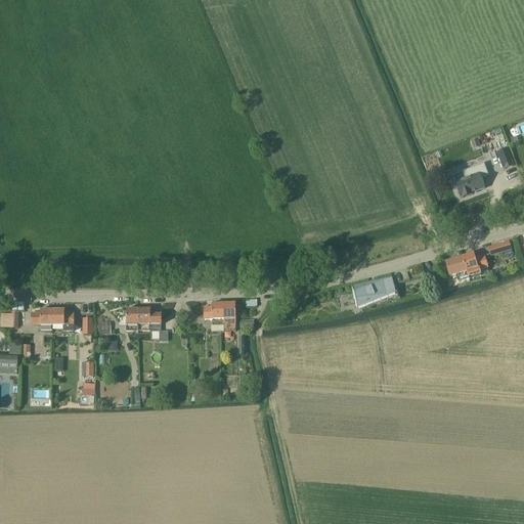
[(503,171),(514,167),(507,149),(495,154),(503,171)]
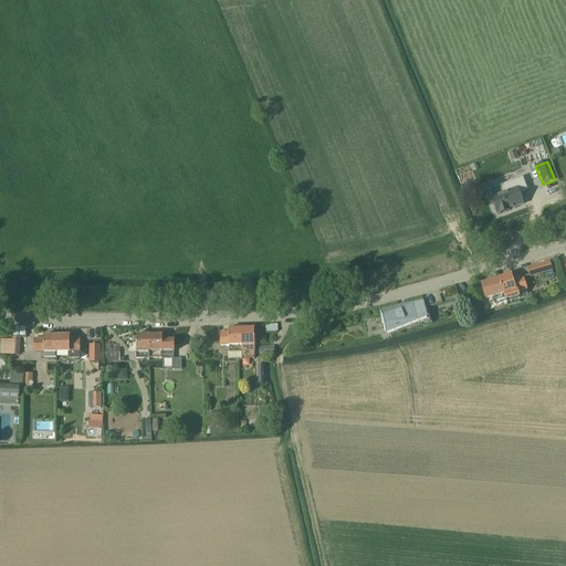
[(502,195),(490,199),(496,215),(498,213),(499,216),(509,211),(507,210),(522,205),(519,195),(527,191),(522,178),(499,186),(502,195)]
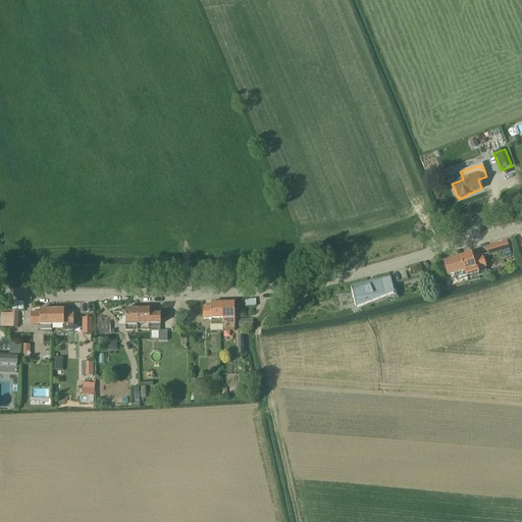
[(508,250),(506,242),(485,248),(488,256),(508,250)]
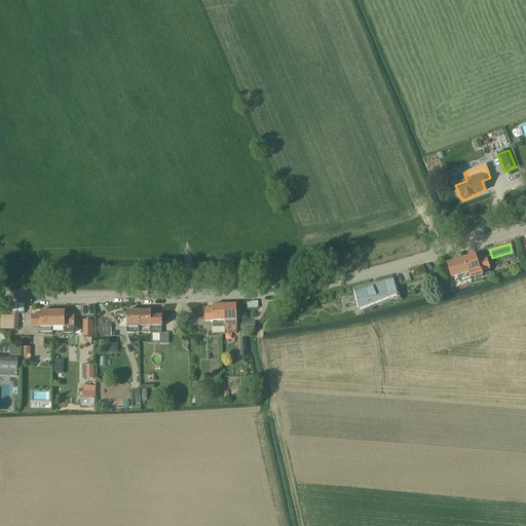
[(488,271),(485,259),(476,261),(475,257),(463,260),(470,283),(482,278),(481,273),(488,271)]
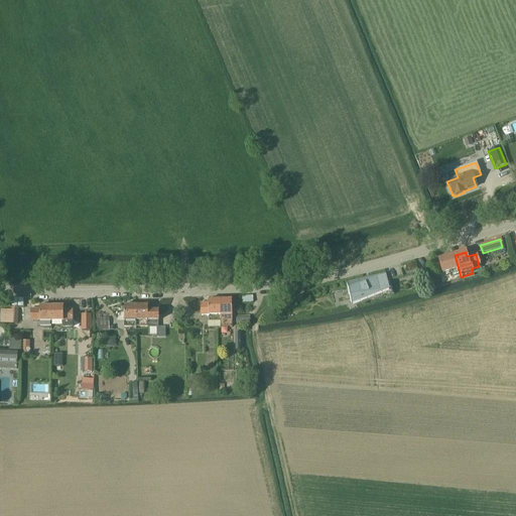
[(461,277),(455,255),(437,260),(441,274),(447,272),(449,280),(461,277)]
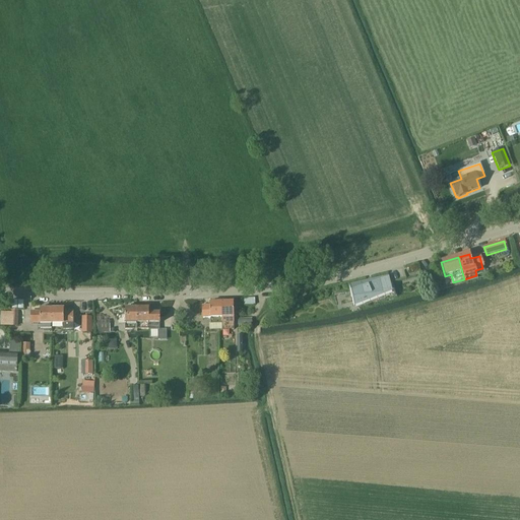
[(348,287),(352,303),(353,307),(391,293),(388,278),(387,278),(348,287)]
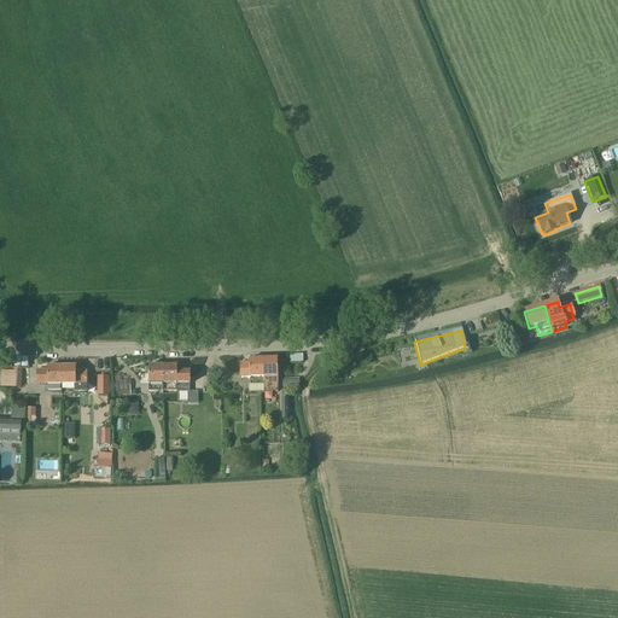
[(249,363),(239,365),(239,379),(263,378),(262,360),(248,360),(249,363)]
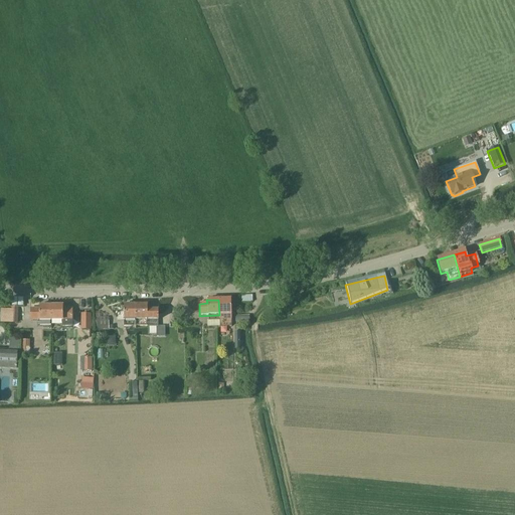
[(219,315),(219,327),(231,327),(230,300),(218,300),(219,315)]
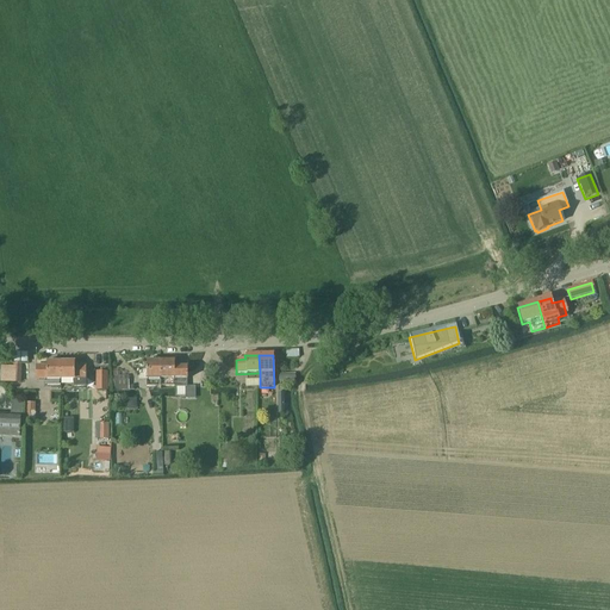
[(47,366),(37,366),(37,372),(37,380),(47,380),(47,381),(53,381),(53,388),(60,388),(60,381),(60,362),(47,362),(47,366)]
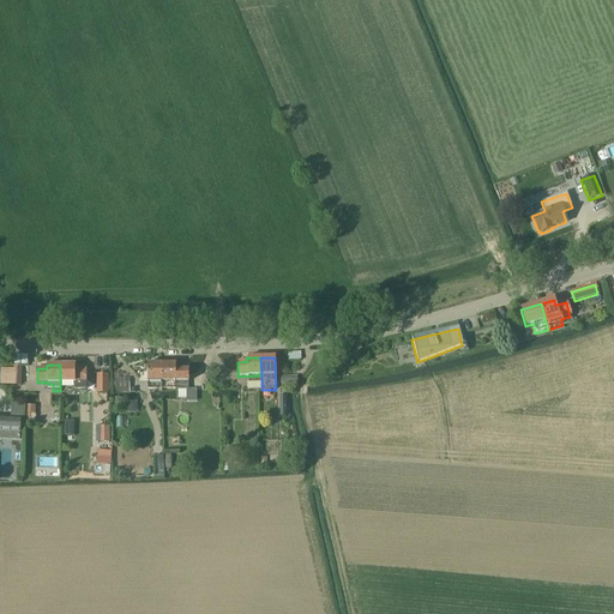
[(60,365),(60,384),(60,391),(74,391),(85,391),(85,369),(74,369),(74,365),(60,365)]
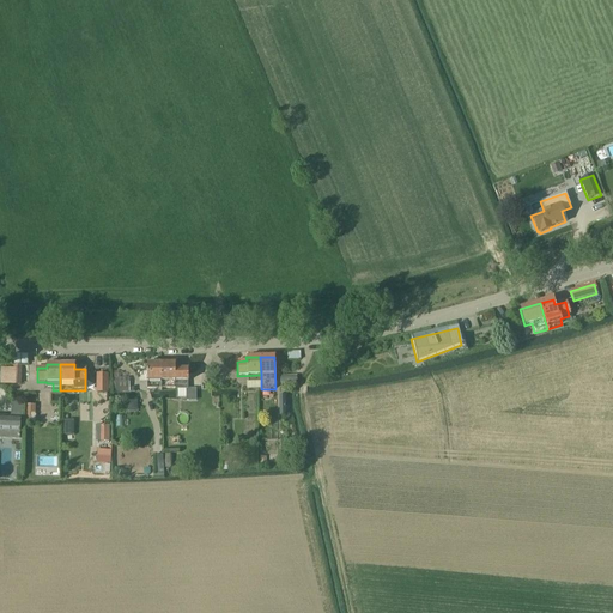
[(161,387),(159,364),(147,364),(147,387),(161,387)]
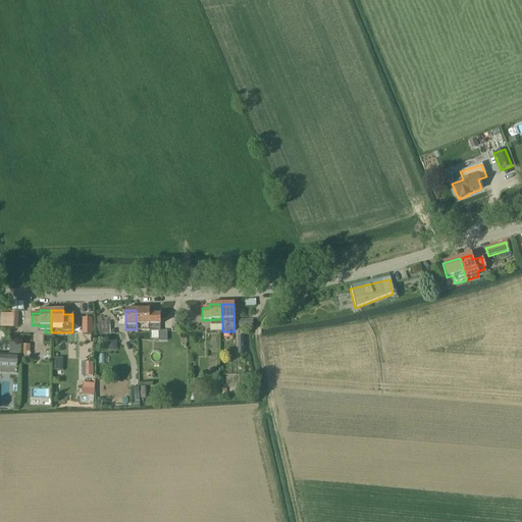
[(160,325),(160,313),(149,314),(149,310),(136,310),(137,329),(148,329),(148,325),(160,325)]
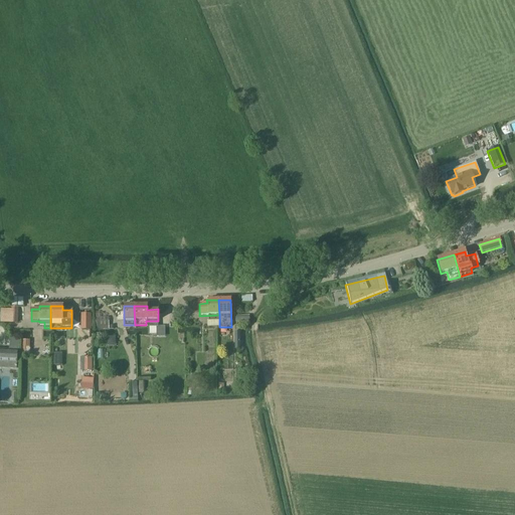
[(1,309),(0,323),(17,324),(18,307),(13,307),(13,309),(1,309)]
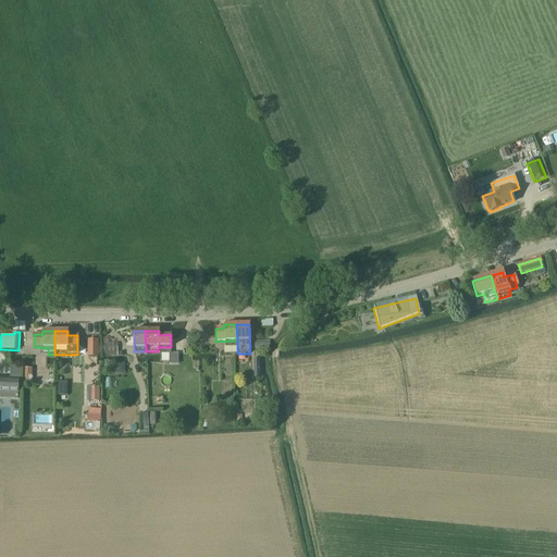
[(87,341),(87,357),(97,357),(97,341),(87,341)]
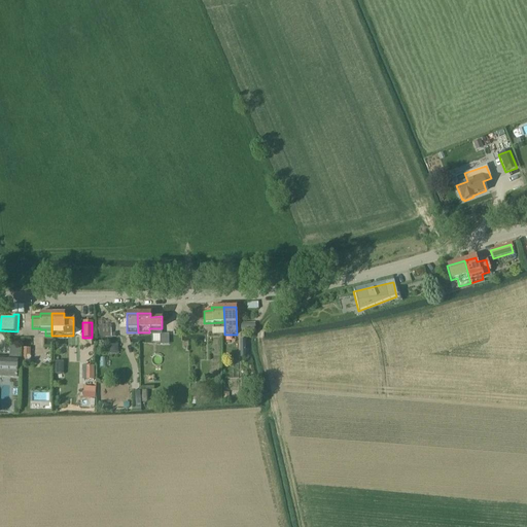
[(95,335),(109,335),(109,326),(95,327),(95,335)]
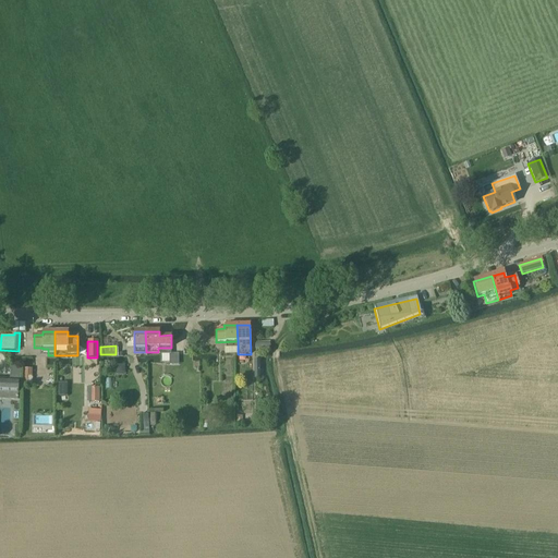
[(0,380),(0,393),(19,395),(20,380),(0,380)]
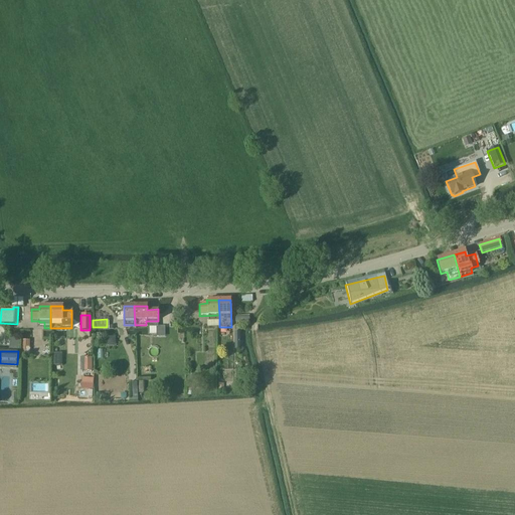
[(82,371),(92,371),(92,357),(82,357),(82,371)]
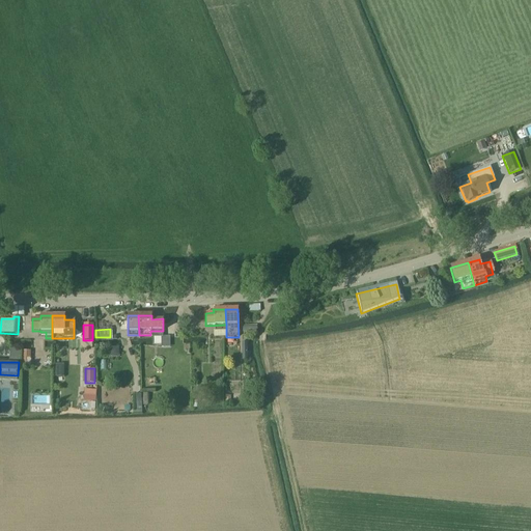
[(84,390),(83,400),(93,401),(94,390),(84,390)]
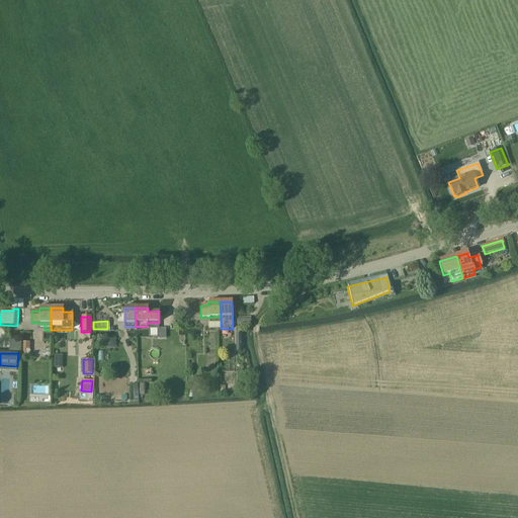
All buildings are outlined.
